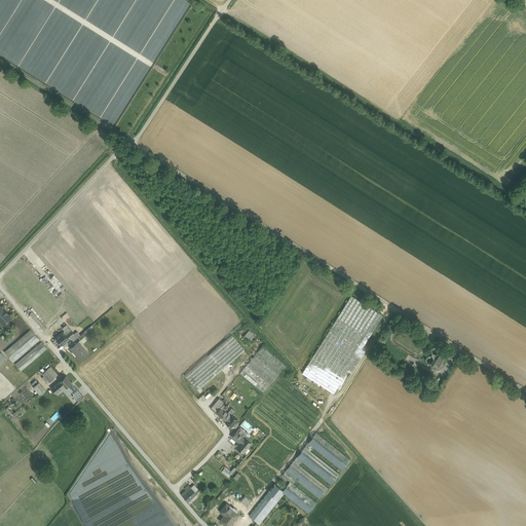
[(17,302),(22,299),(6,280),(2,284),(17,302)]
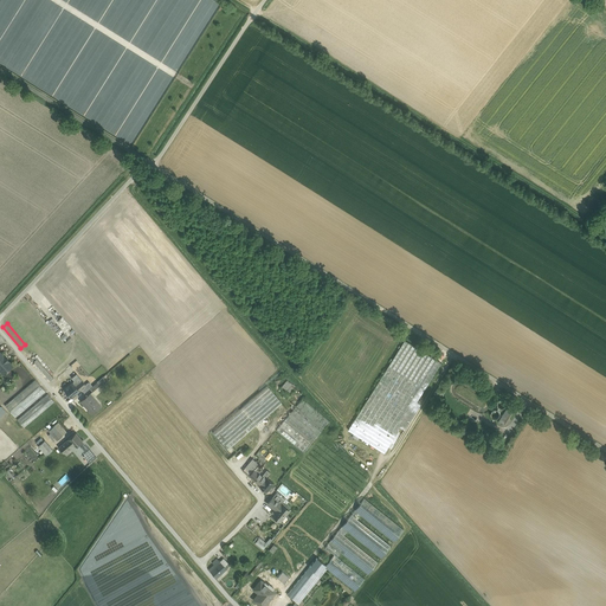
[(405,340),(348,430),(385,453),(401,427),(405,430),(421,404),(417,401),(442,363),(405,340)]
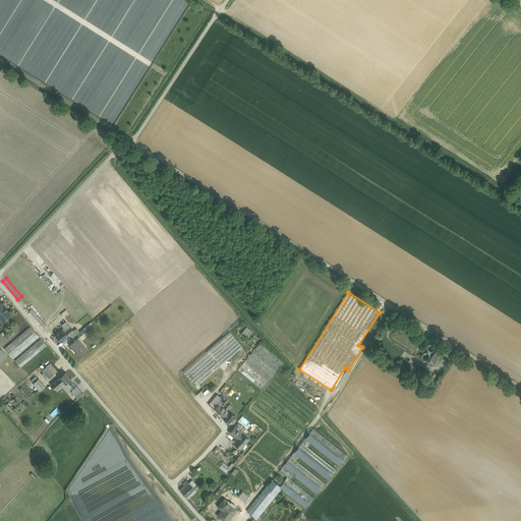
[(3,306),(0,302),(0,317),(3,321),(10,314),(7,310),(8,310),(4,305),(3,306)]
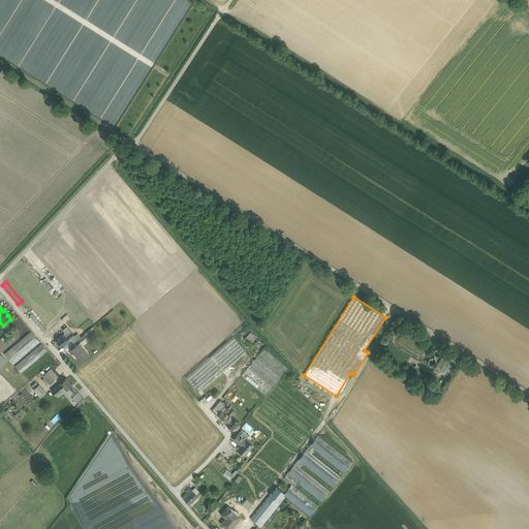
[(47,331),(39,321),(36,323),(43,333),(47,331)]
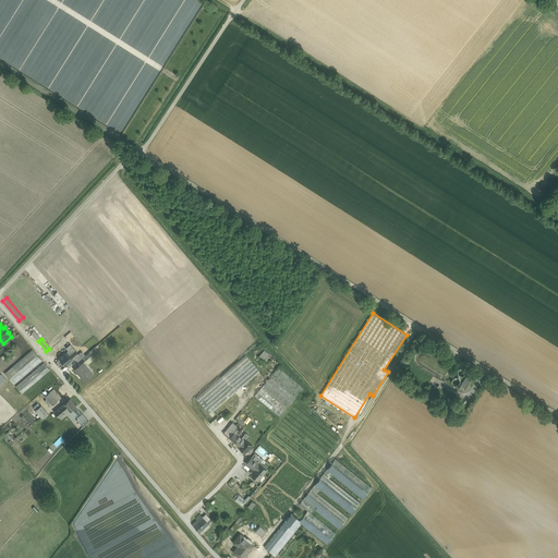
[(67,352),(73,359),(77,355),(79,354),(70,344),(65,348),(68,351),(67,352)]
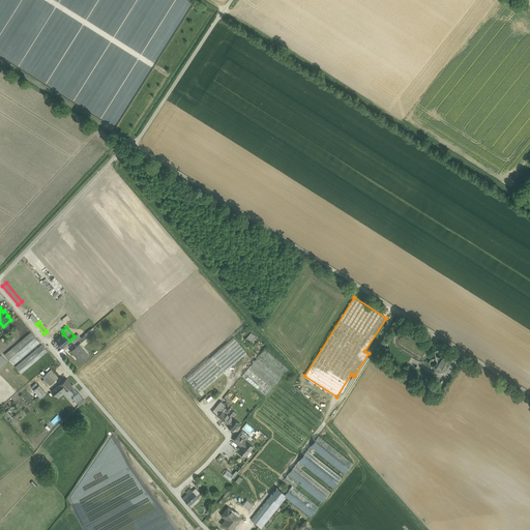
[(31,332),(4,355),(13,365),(40,343),(31,332)]
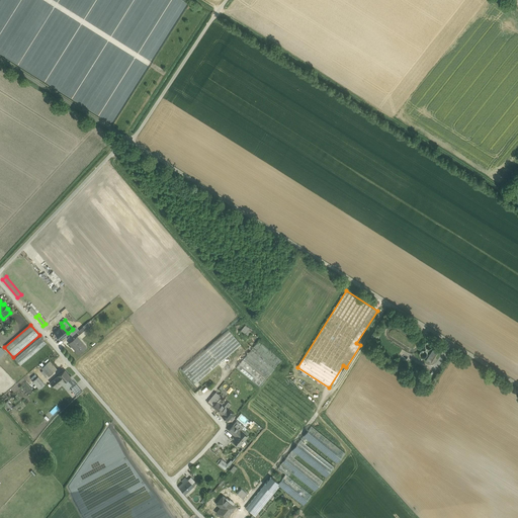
[(252,331),(245,325),(241,330),(248,337),(252,331)]
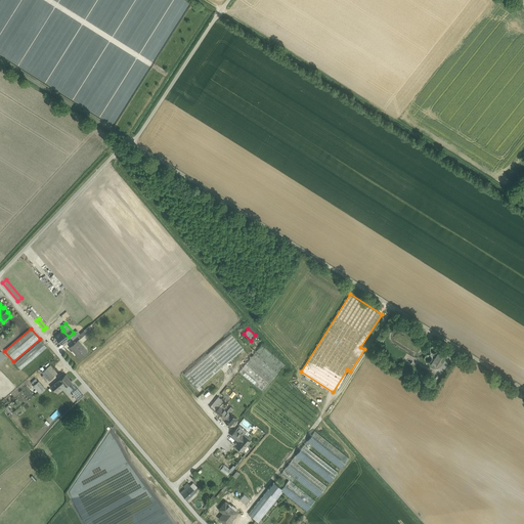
[(74,333),(73,334),(73,335),(71,337),(73,340),(80,334),(77,330),(74,333)]
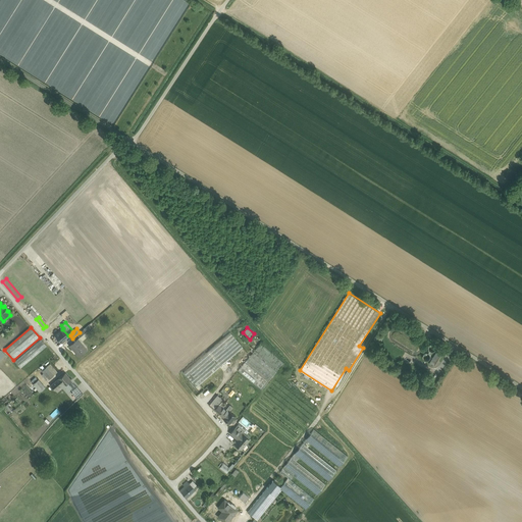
[(68,335),(62,329),(55,335),(61,343),(68,335)]
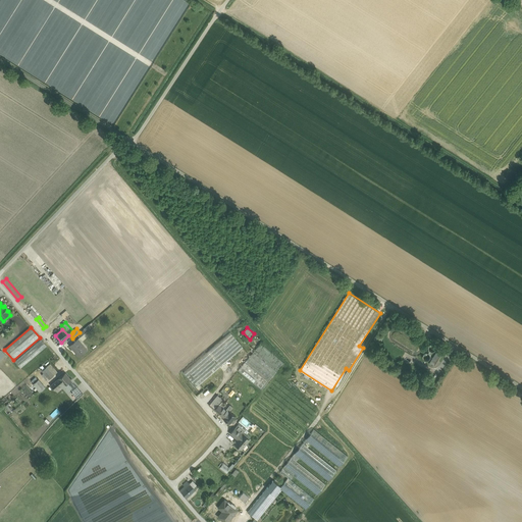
[(230,332),(184,372),(196,387),(243,348),(230,332)]
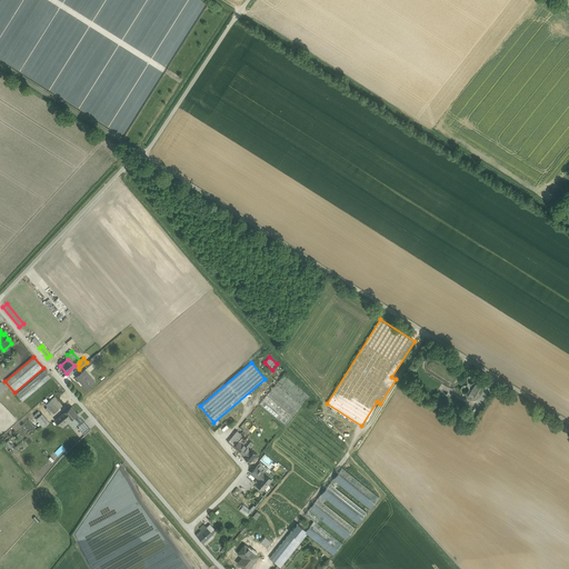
[(45,369),(16,395),(22,402),(51,377),(45,369)]
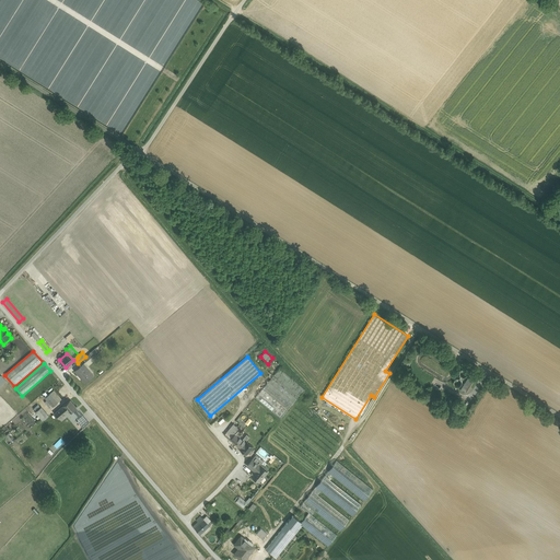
[(93,375),(83,363),(74,371),(84,382),(85,383),(93,375)]
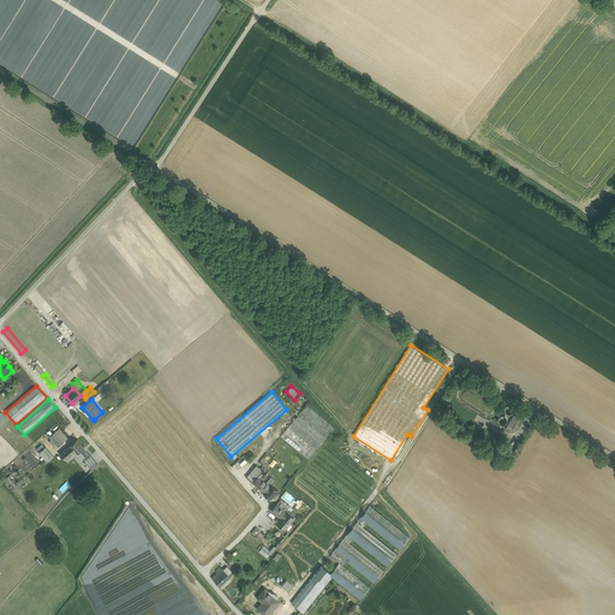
[(308,405),(266,453),(294,477),(335,428),(308,405)]
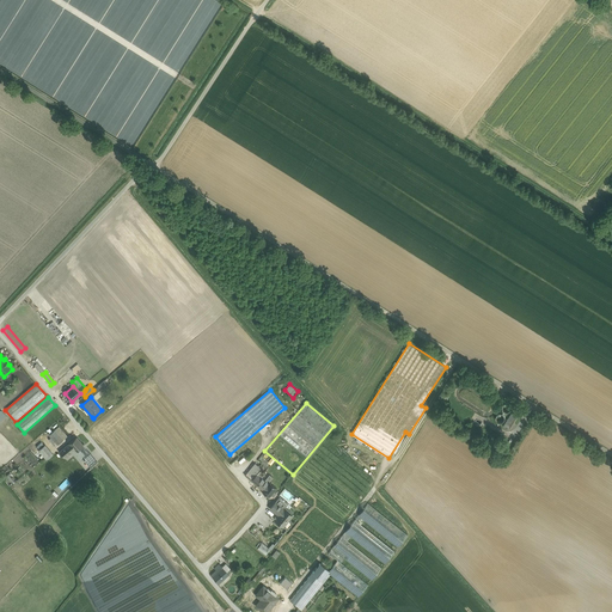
[(513,412),(508,420),(507,418),(506,420),(507,421),(503,426),(509,429),(518,416),(513,412)]
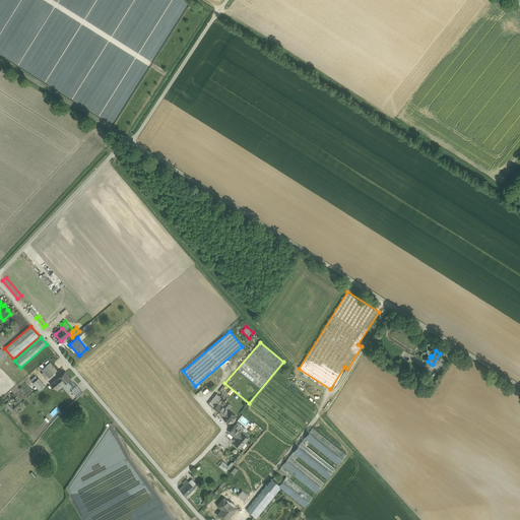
[(53,374),(46,366),(42,370),(44,372),(42,374),(45,378),(47,376),(49,378),(53,374)]
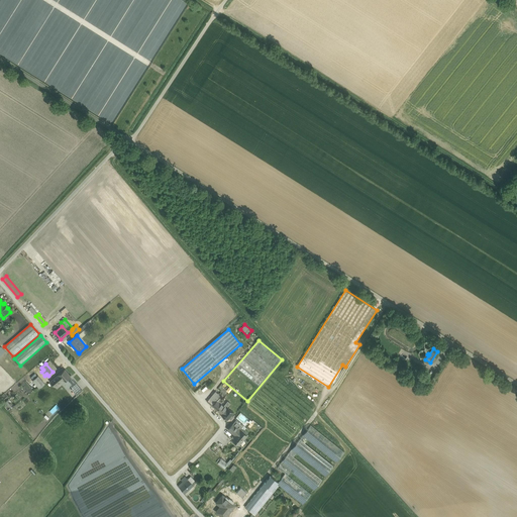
[(70,376),(65,369),(58,375),(49,382),(55,387),(63,380),(64,382),(64,381),(68,386),(74,381),(70,376)]
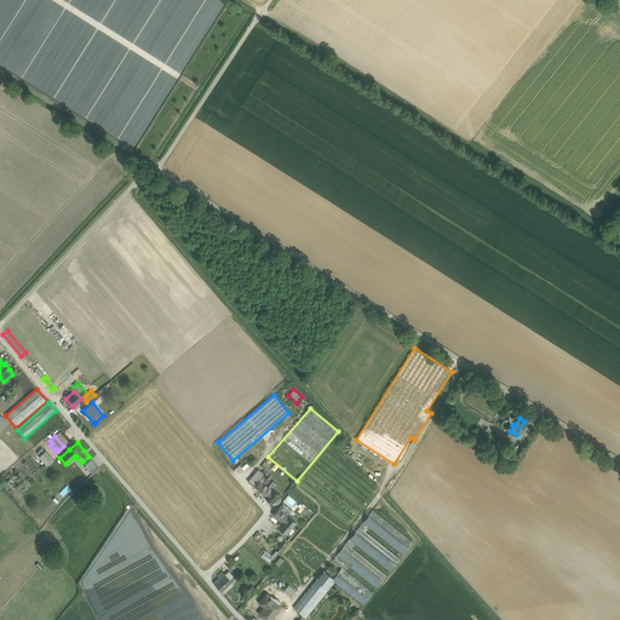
[(53,460),(45,451),(42,453),(42,452),(41,453),(40,452),(38,454),(47,466),(53,460)]
